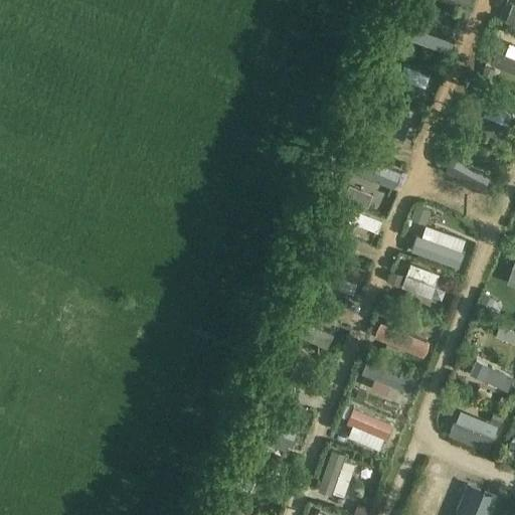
[(514,8),(511,7),(504,24),(514,27),(514,8)]
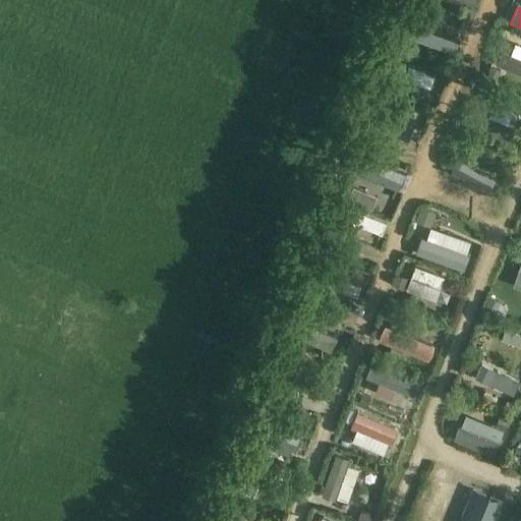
[(416,40),(455,54),(459,43),(420,27),(416,40)]
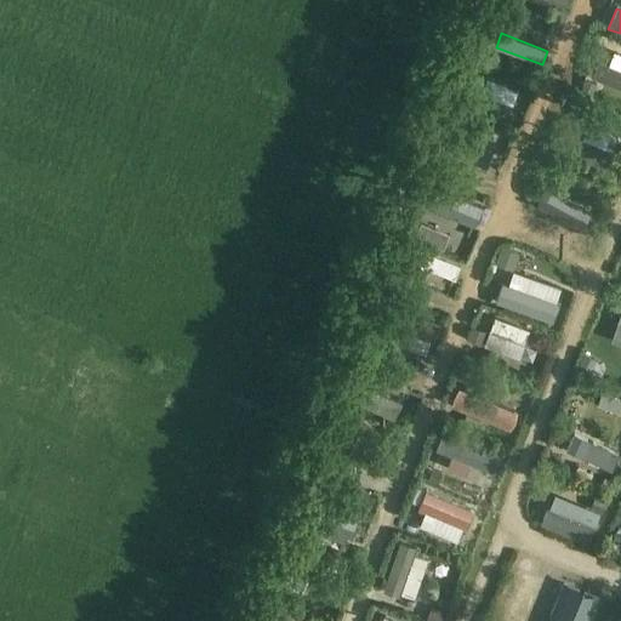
[(607,67),(620,69),(620,53),(610,51),(607,67)]
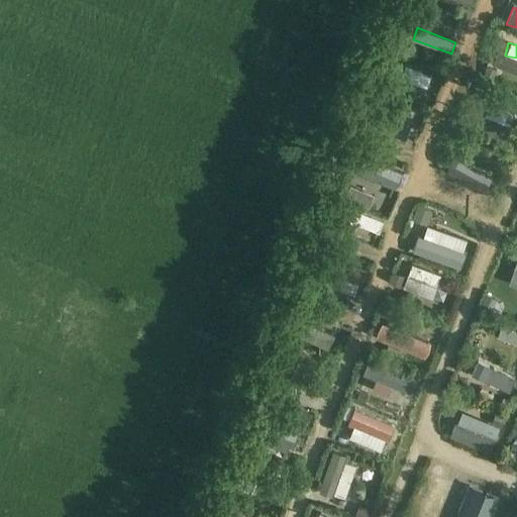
[(516,64),(498,57),(493,68),(516,77),(516,64)]
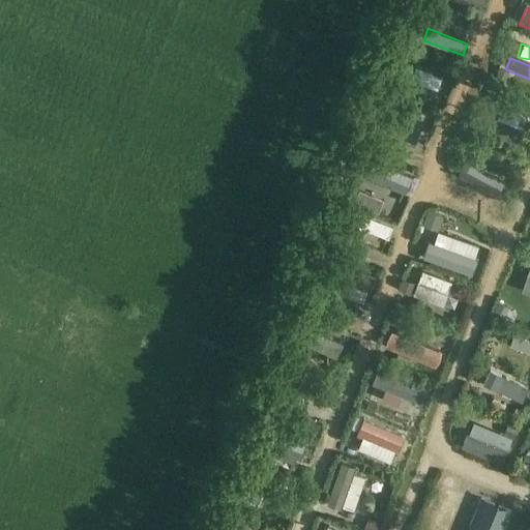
[(398,80),(438,93),(443,78),(403,64),(398,80)]
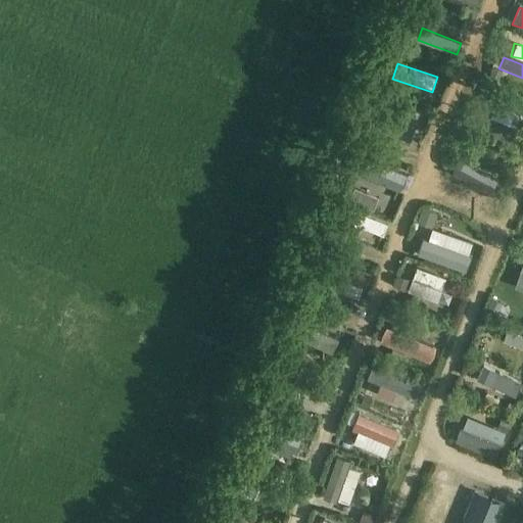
[(415,132),(420,116),(379,102),(374,117),(415,132)]
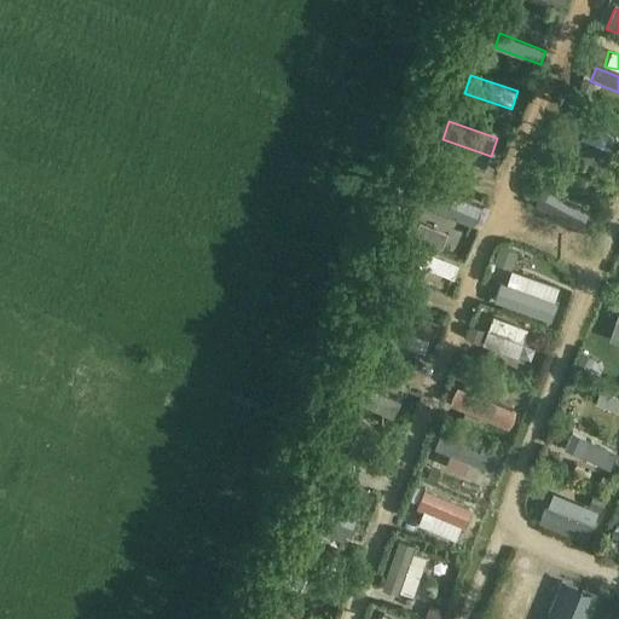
[(618,142),(571,123),(566,137),(613,155),(618,142)]
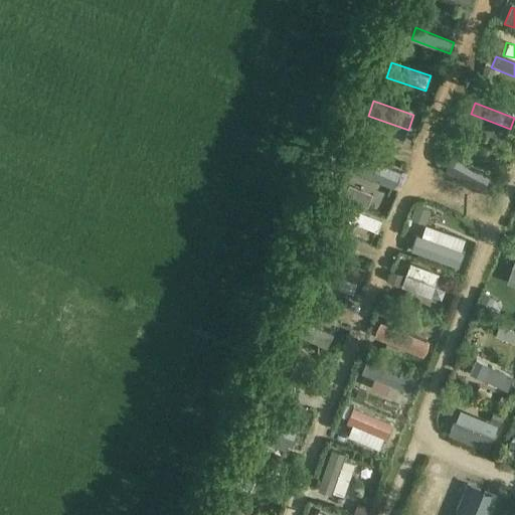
[(392,188),(398,172),(352,156),(347,173),(392,188)]
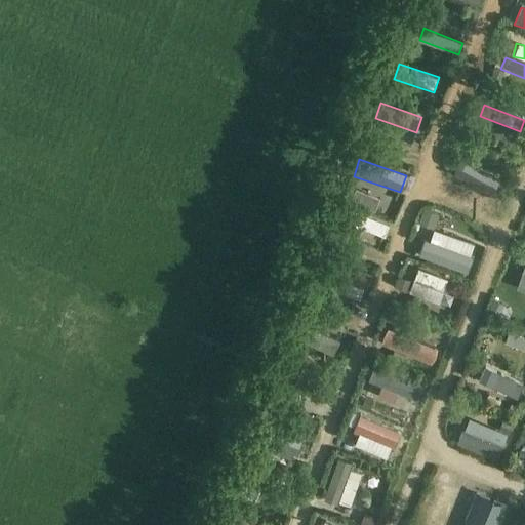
[(502,179),(462,161),(454,178),(494,197),(502,179)]
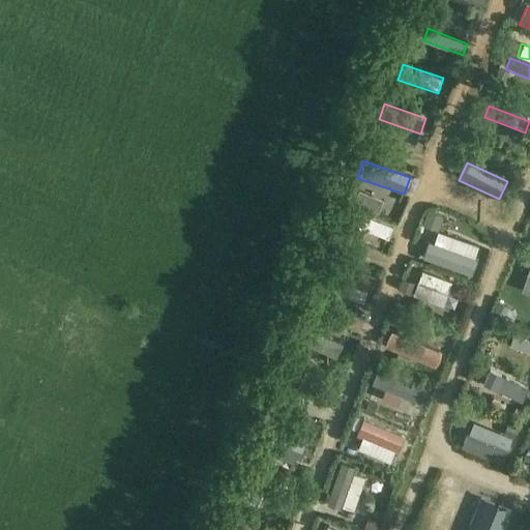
[(345,225),(387,240),(392,226),(350,210),(345,225)]
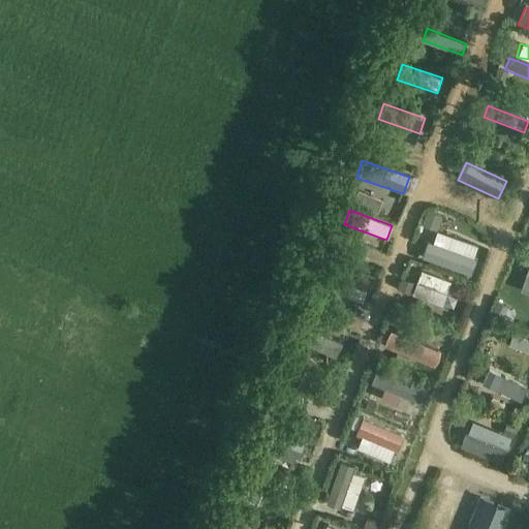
[(476,260),(428,244),(423,260),(470,277),(476,260)]
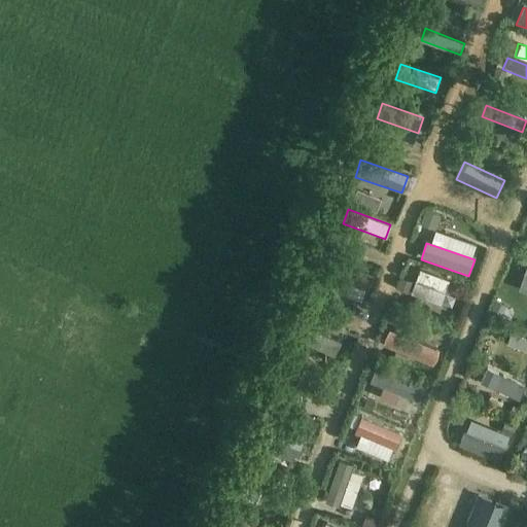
[(489,305),(486,316),(526,331),(526,285),(502,276),(498,286),(489,305)]
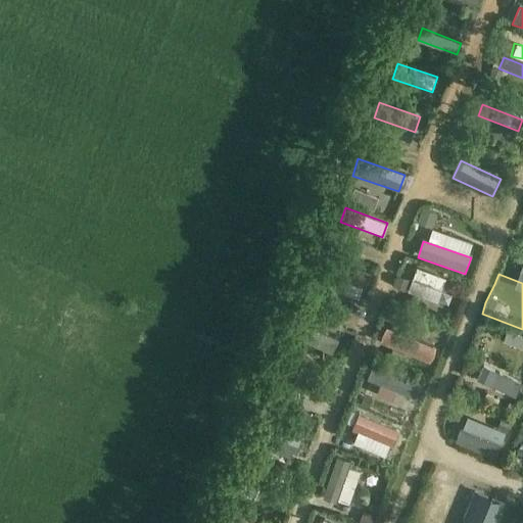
[(358,302),(363,287),(320,275),(315,290),(358,302)]
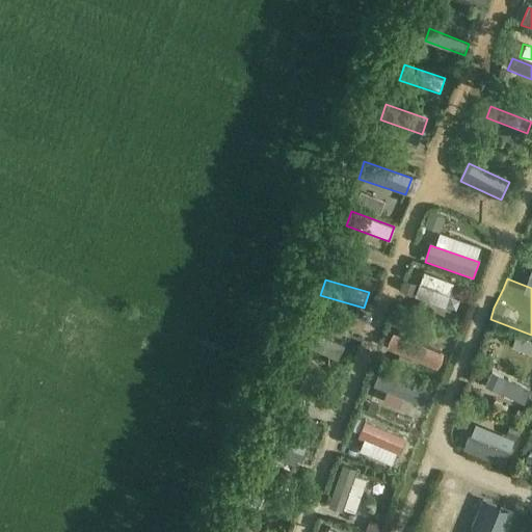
[(452,299),(415,286),(410,297),(448,310),(452,299)]
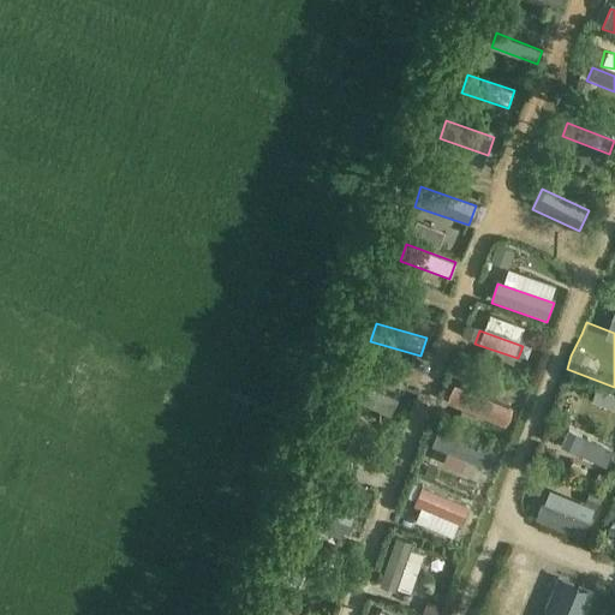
[(392,421),(399,401),(351,382),(344,400),(392,421)]
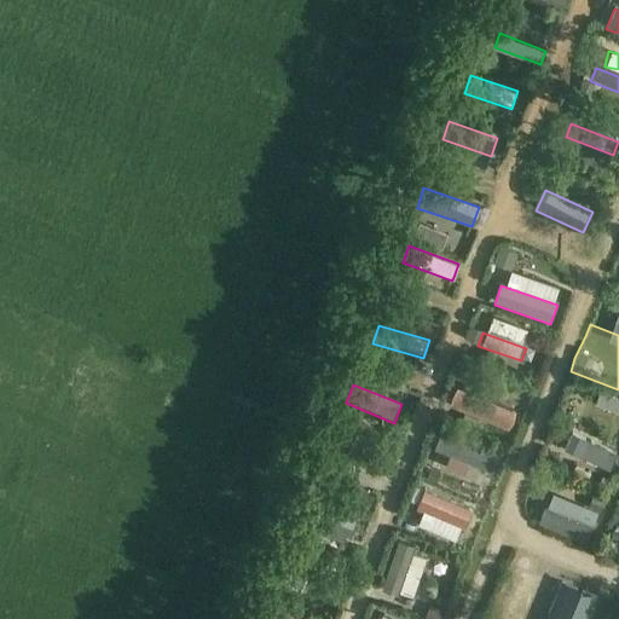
[(516,412),(458,391),(451,410),(509,432),(516,412)]
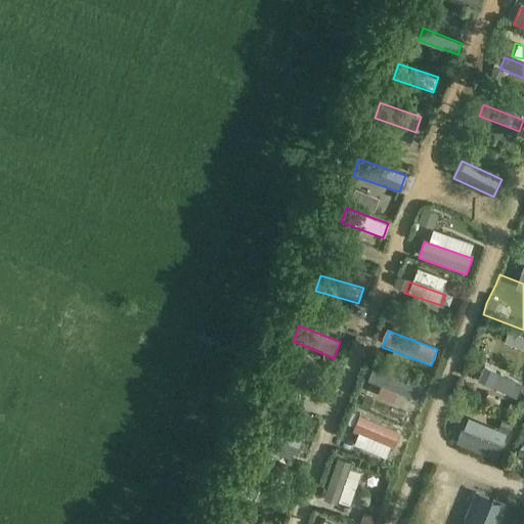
[(523,338),(509,333),(505,344),(523,351),(523,338)]
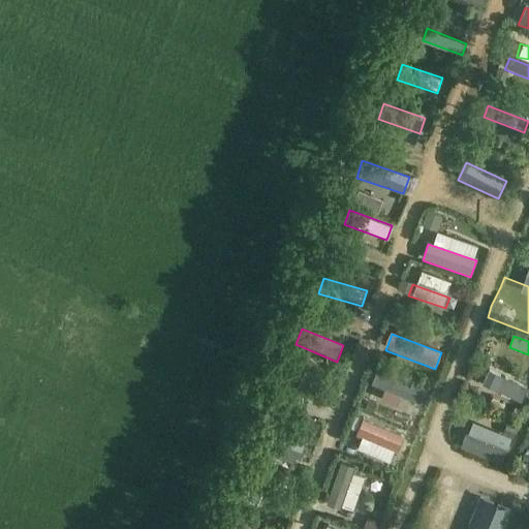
[(286,376),(329,393),(334,380),(291,364),(286,376)]
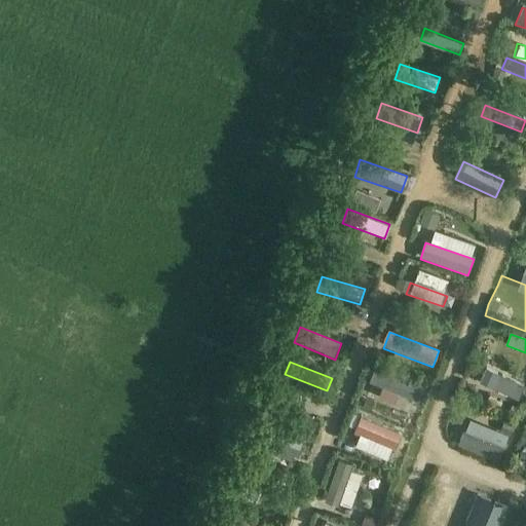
[(525,384),(487,368),(480,383),(519,400),(525,384)]
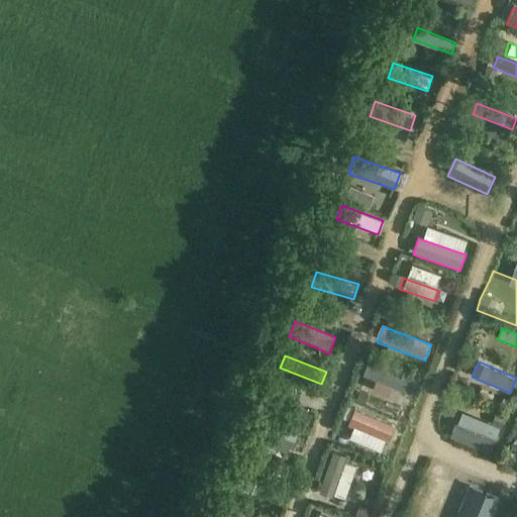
[(418,383),(370,365),(365,379),(413,396),(418,383)]
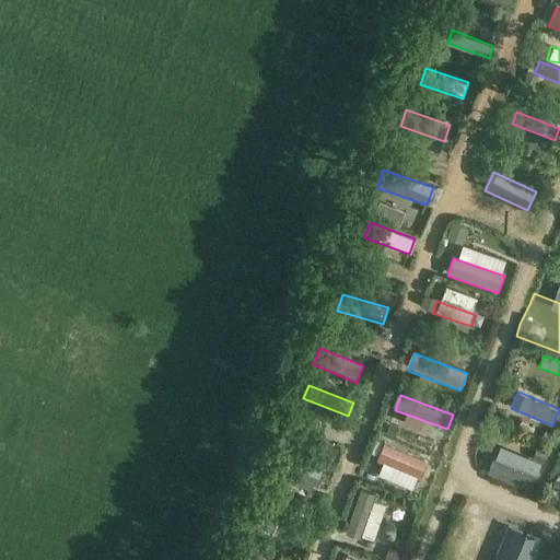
[(347,447),(350,430),(301,422),(299,441),(347,447)]
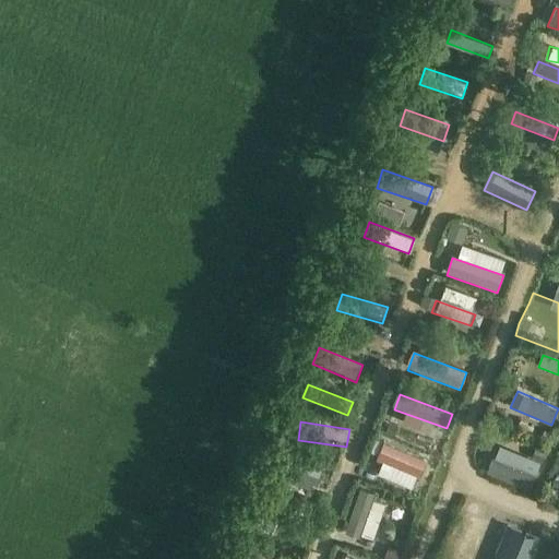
[(429,461),(382,443),(376,459),(424,476),(429,461)]
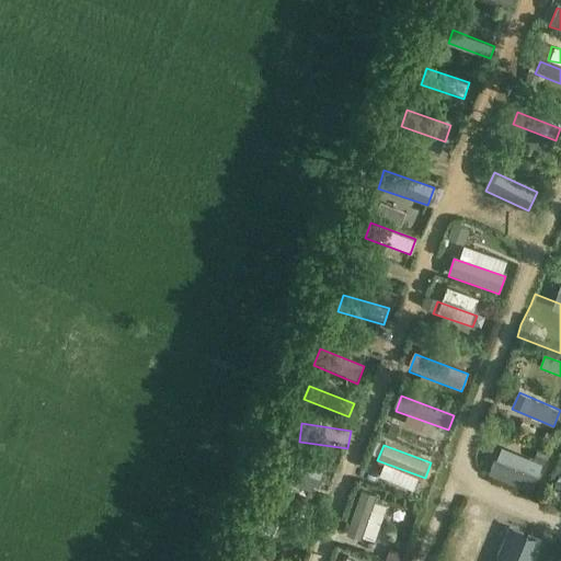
[(322,471),(279,461),(275,480),(318,490),(322,471)]
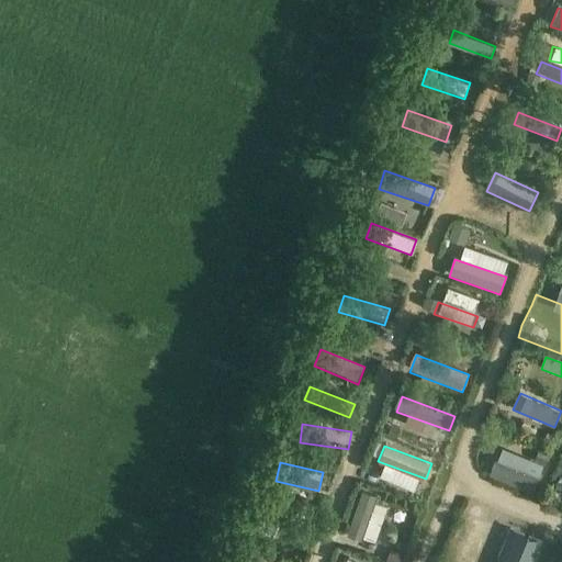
[(540,481),(494,463),(489,476),(535,493),(540,481)]
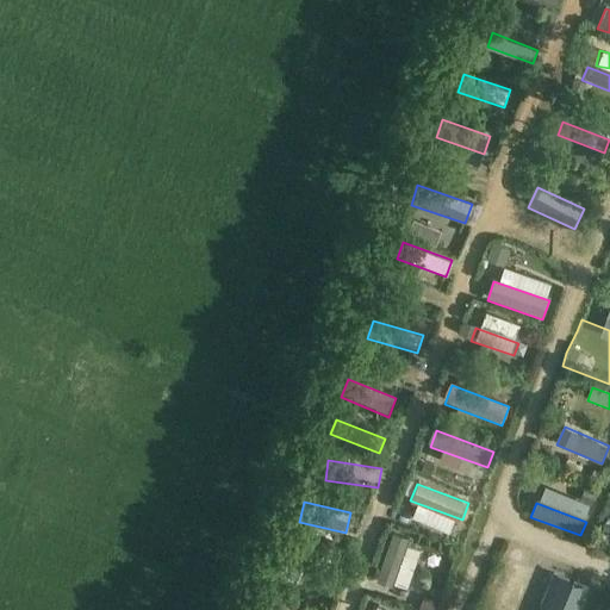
[(394,536),(378,584),(392,590),(410,542),(394,536)]
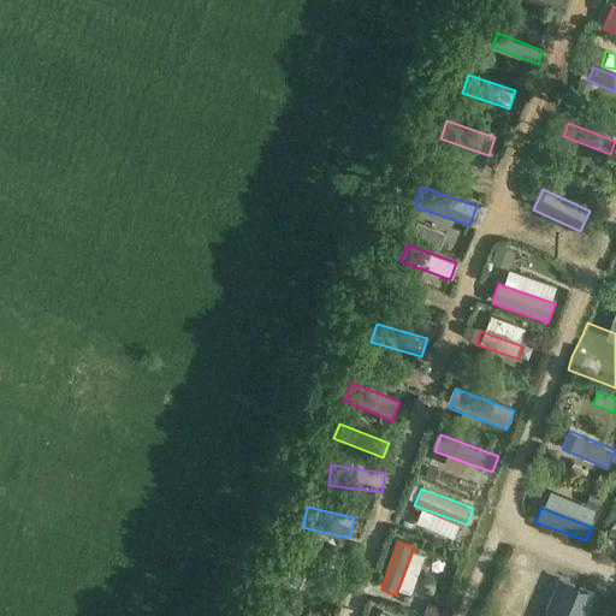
[(585,615),(596,594),(560,579),(544,615),(585,615)]
